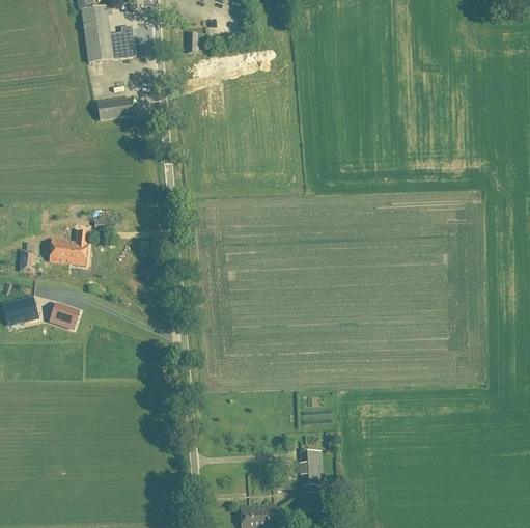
[(81,8),(88,61),(135,54),(131,26),(122,27),(123,33),(110,35),(107,12),(112,12),(111,3),(91,6),(90,0),(77,0),(78,8),(81,8)]
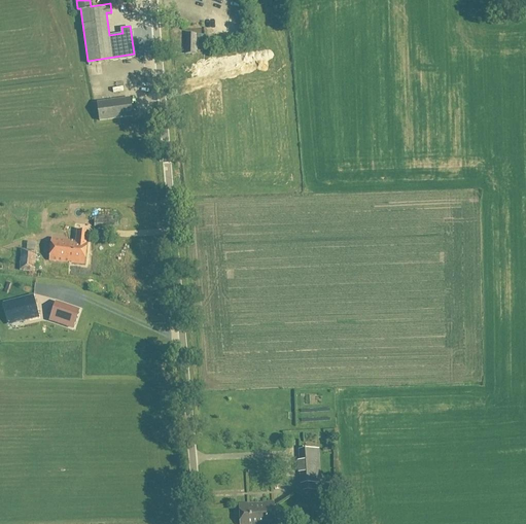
[(184,30),(184,51),(195,51),(196,31),(184,30)]
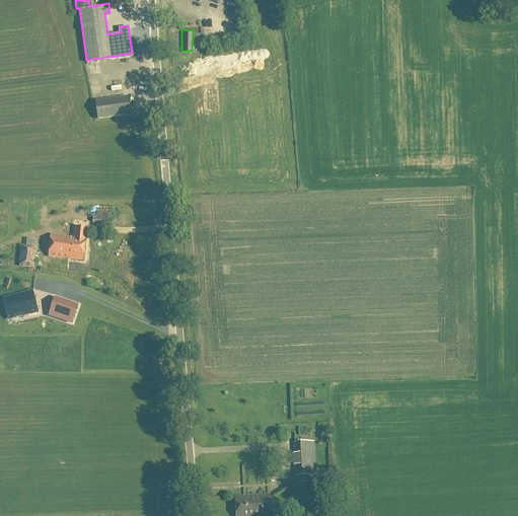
[(128,93),(96,98),(99,117),(131,112),(128,93)]
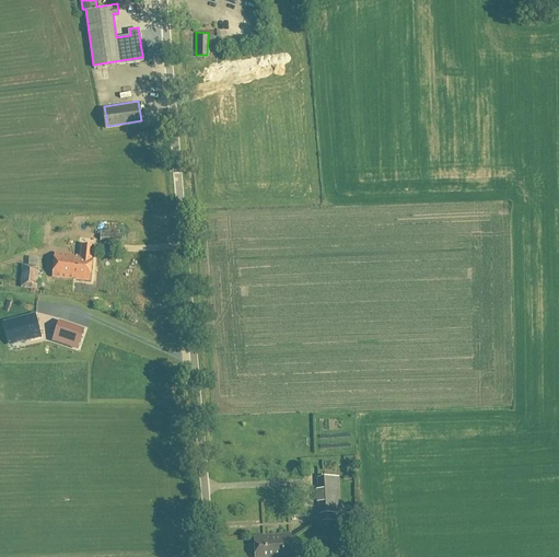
[(125,227),(100,228),(100,239),(125,238),(125,227)]
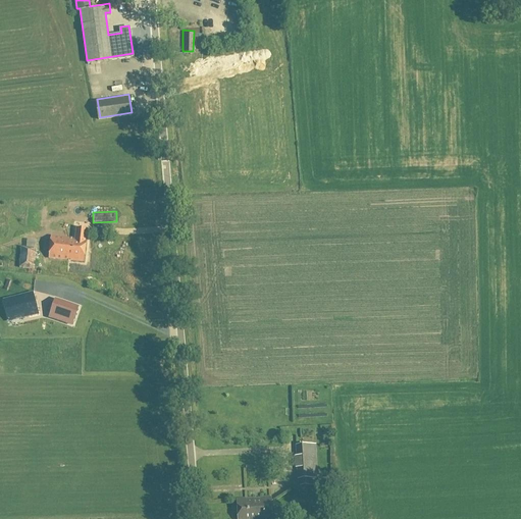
[(48,215),(48,225),(68,226),(69,216),(48,215)]
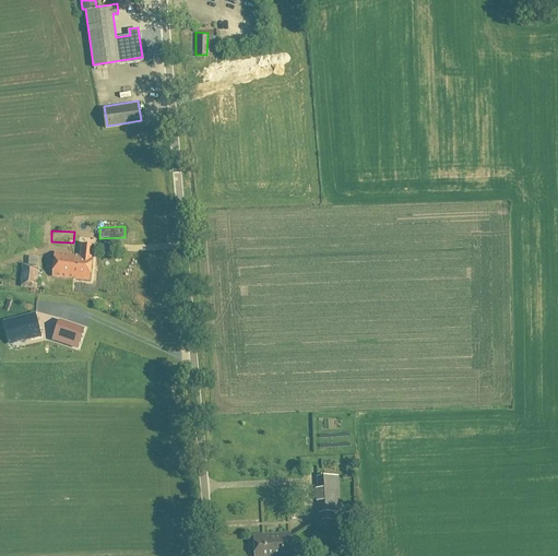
[(22,255),(35,253),(33,240),(20,243),(22,255)]
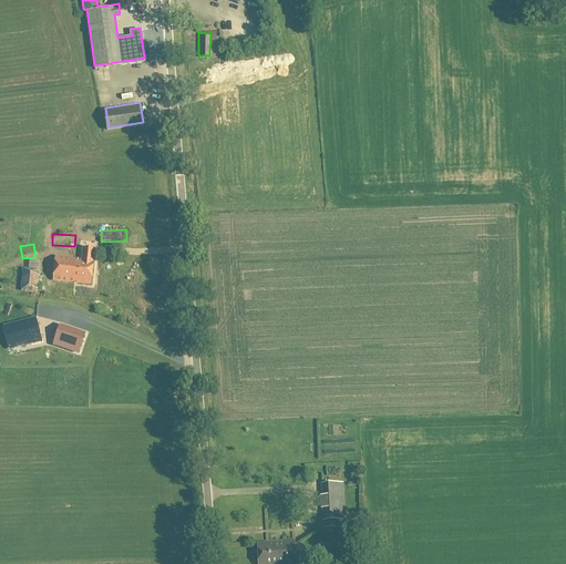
[(92,257),(93,246),(82,245),(81,256),(54,254),(52,277),(90,282),(92,257)]
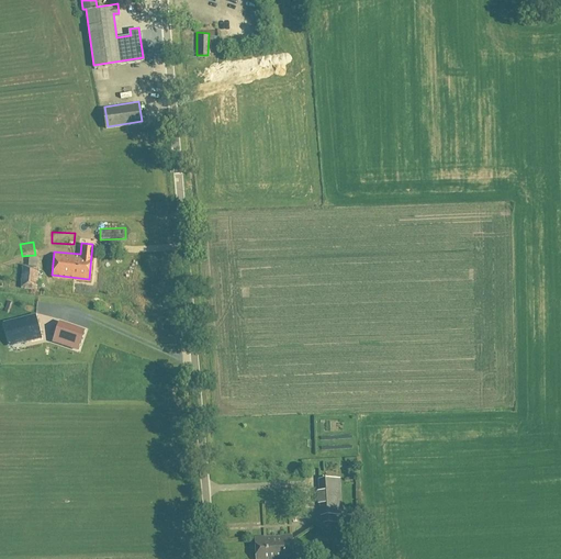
[(36,288),(38,265),(22,263),(20,286),(36,288)]
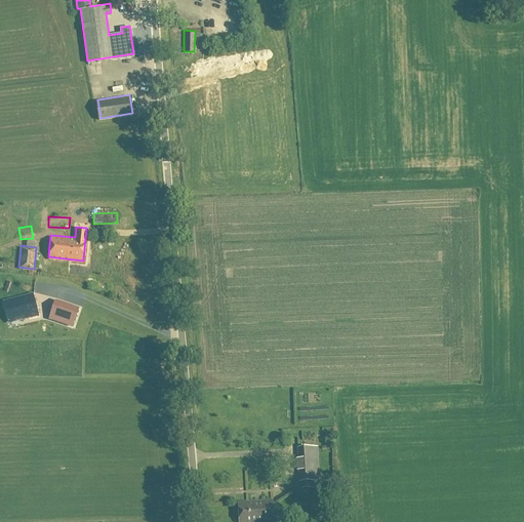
[(32,292),(3,299),(8,319),(9,319),(8,314),(22,311),(23,316),(37,313),(32,292)]
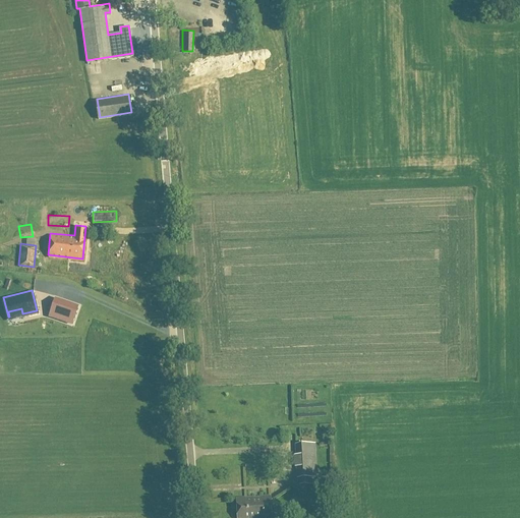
[(53,297),(48,313),(60,318),(65,301),(53,297)]
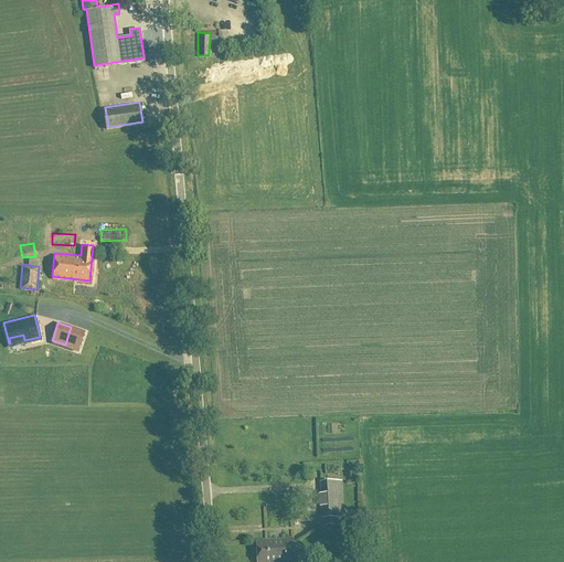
[(339,478),(320,479),(321,516),(340,516),(339,478)]
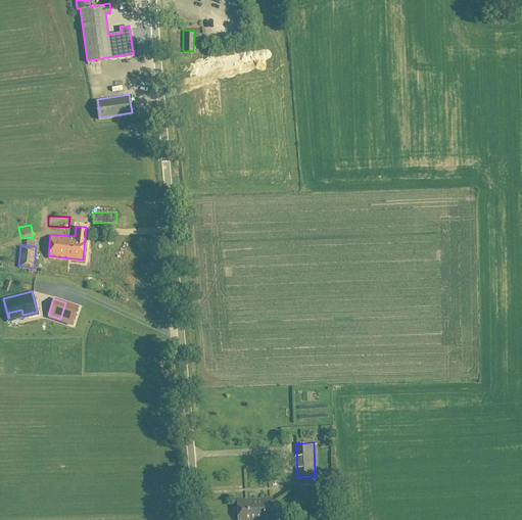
[(266,515),(272,515),(271,497),(236,498),(237,519),(241,519),(263,519),(266,519),(266,515)]
